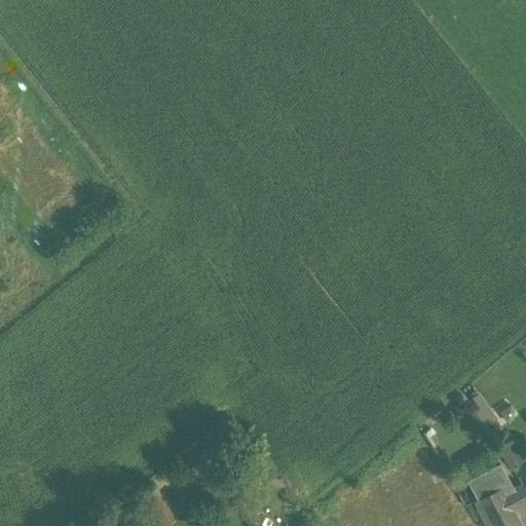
[(485,397),(473,405),(486,424),(498,415),(485,397)]
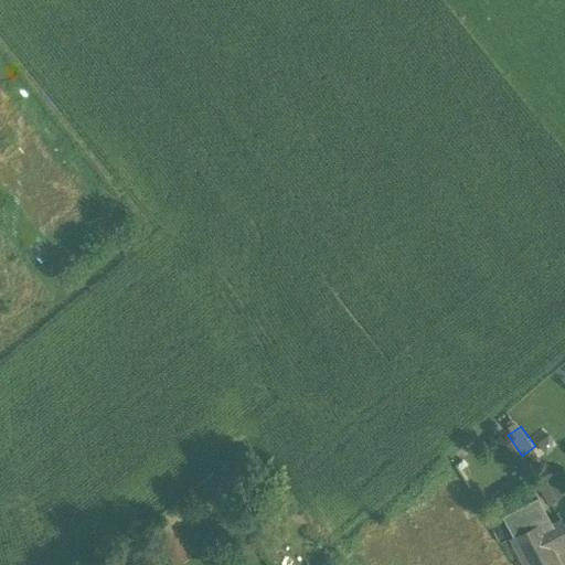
[(536,443),(545,455),(552,450),(553,440),(548,434),(536,443)]
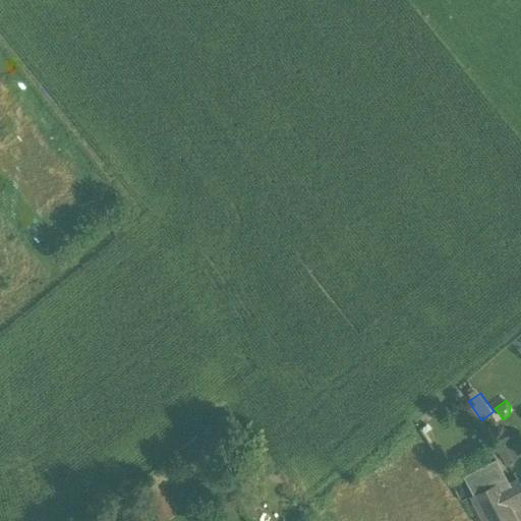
[(506,465),(520,455),(507,435),(493,444),(506,465)]
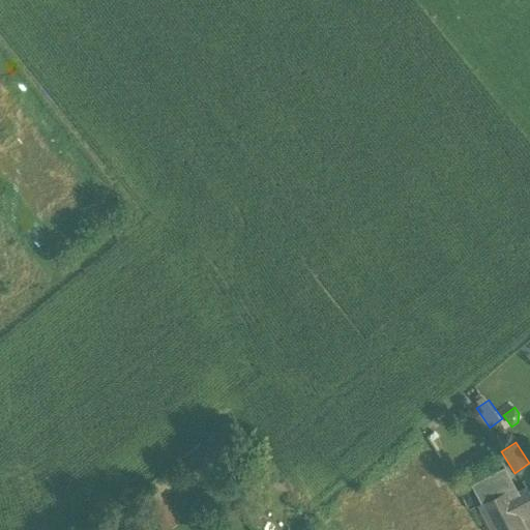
[(518,492),(504,466),(471,483),(481,504),(479,506),(492,529),(496,528),(497,529),(524,529),(518,516),(529,508),(529,495),(526,487),(518,492)]
